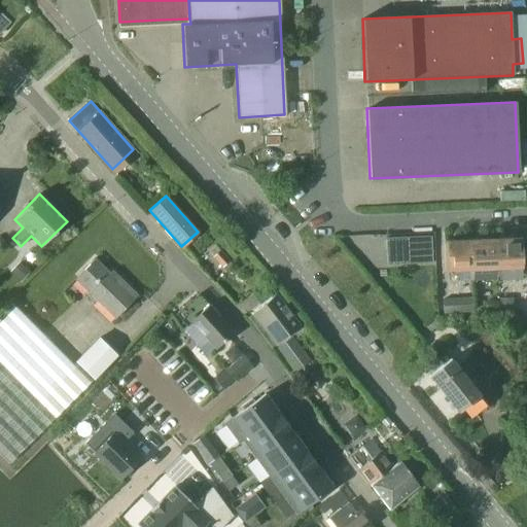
[(431,237),(386,239),(386,252),(431,250),(431,237)]
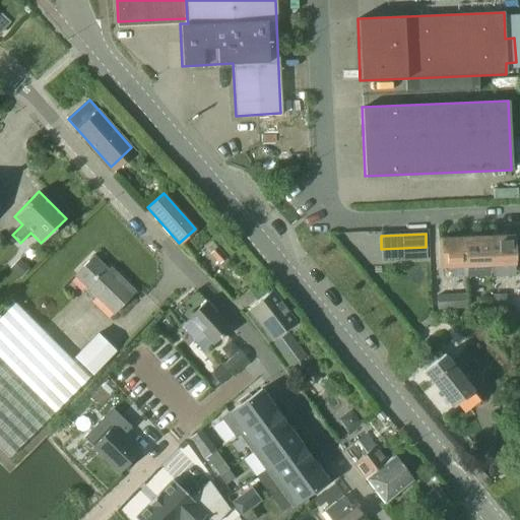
[(513,235),(488,236),(490,275),(491,275),(490,265),(515,264),(513,235)]
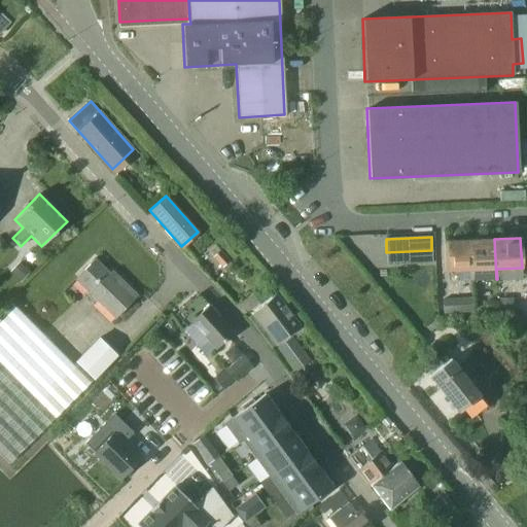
[(471,280),(496,279),(494,239),(470,240),(471,280)]
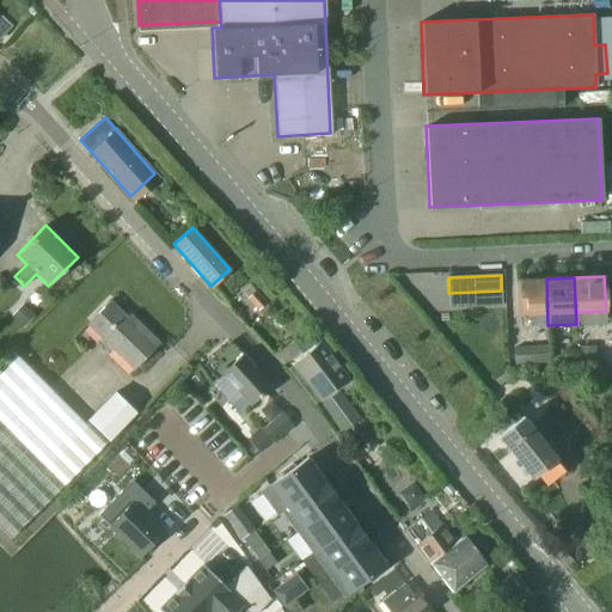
[(548,325),(546,279),(516,280),(518,314),(531,314),(531,322),(534,326),(548,325)]
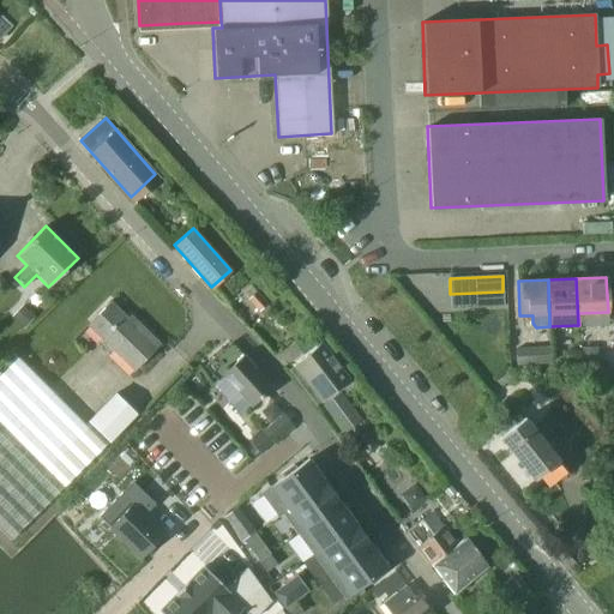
[(89,325),(136,371),(161,345),(140,326),(136,330),(109,304),(89,325)]
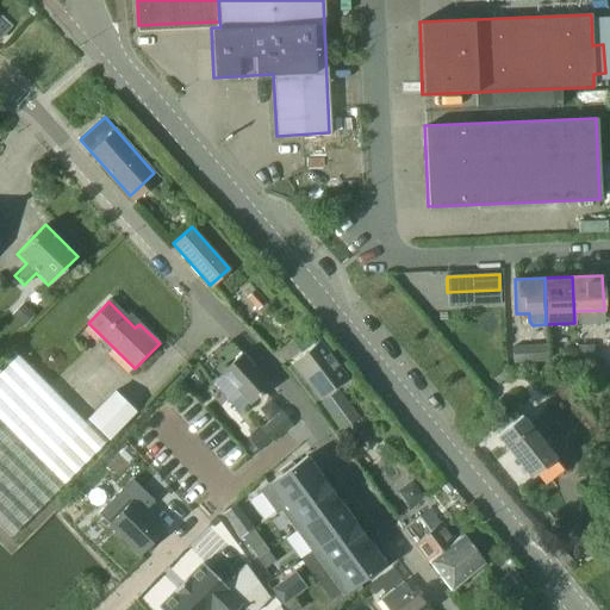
[(229,341),(205,363),(217,378),(212,383),(238,411),(248,402),(250,404),(268,387),(271,385),(247,359),(242,354),(241,355),(229,341)]
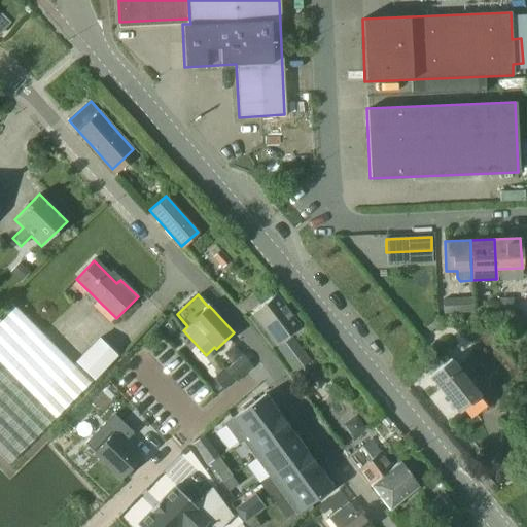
[(276,294),(260,307),(251,314),(276,345),(301,325),(276,294)]
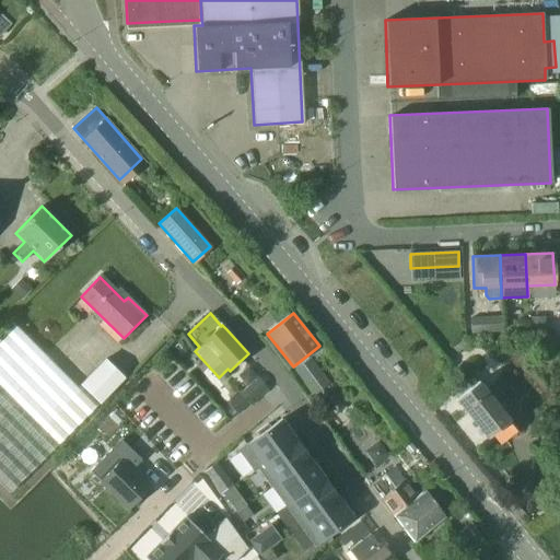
[(501,316),(470,318),(470,333),(502,330),(501,316)]
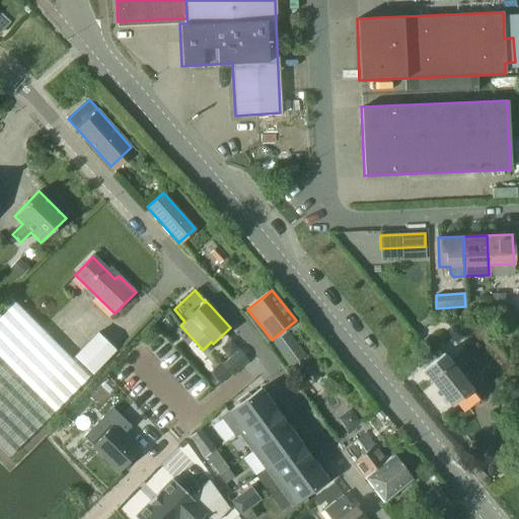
[(505,294),(492,294),(492,306),(505,306),(505,294)]
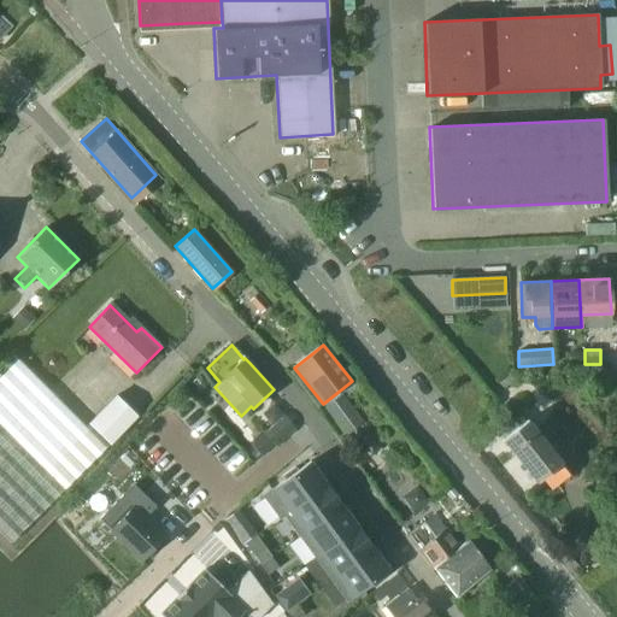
[(0,529),(12,542),(47,507),(106,450),(87,429),(50,391),(18,359),(0,377),(0,529)]
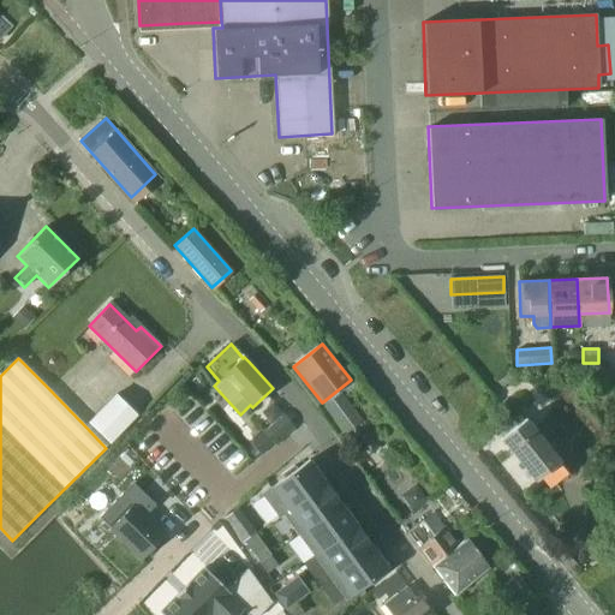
[(87,421),(108,440),(133,413),(113,393),(87,421)]
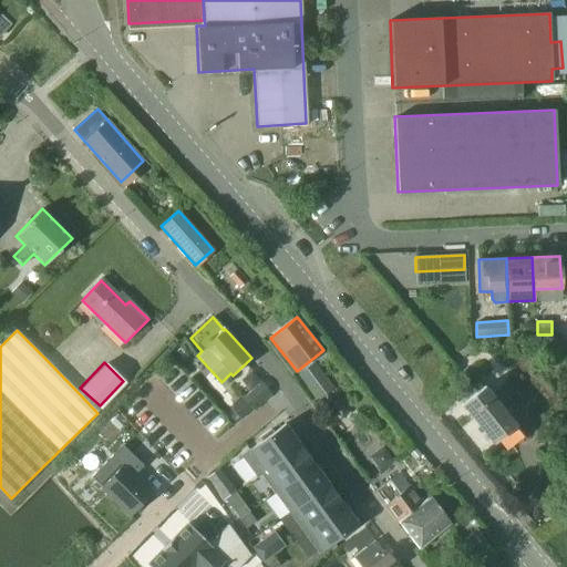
[(334,387),(315,362),(299,374),(312,392),(313,392),(318,399),(334,387)]
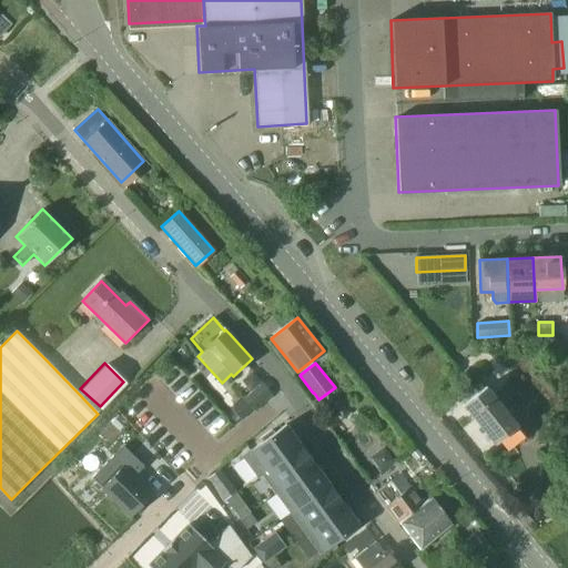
[(253,374),(243,382),(250,389),(260,382),(253,374)]
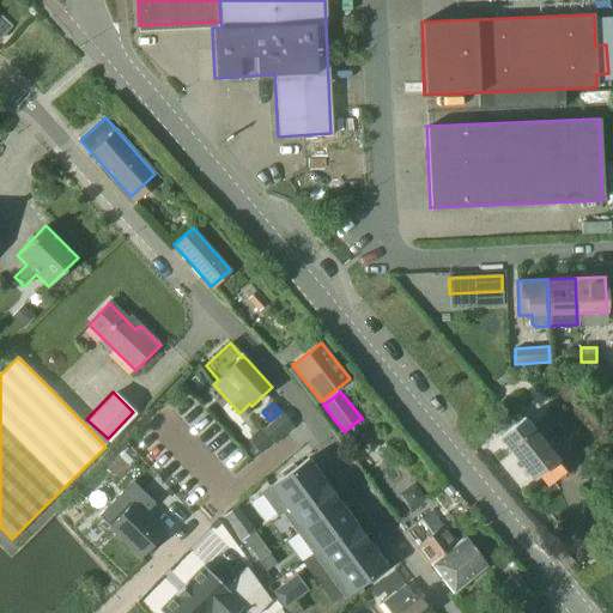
[(283,412),(255,436),(263,447),(291,422),(283,412)]
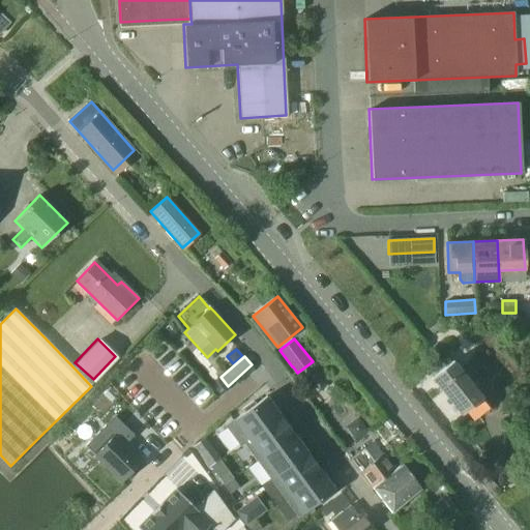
[(467,361),(459,369),(452,361),(432,378),(462,416),(470,409),(477,418),(490,409),(478,394),(487,386),(467,361)]
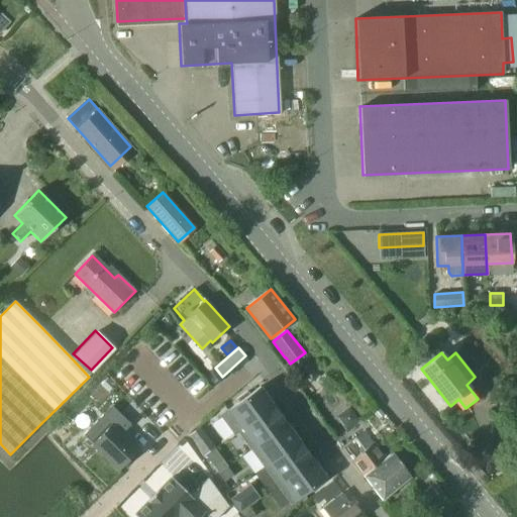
[(238,402),(220,415),(234,435),(238,432),(274,406),(260,387),(248,395),(246,392),(236,399),(238,402)]
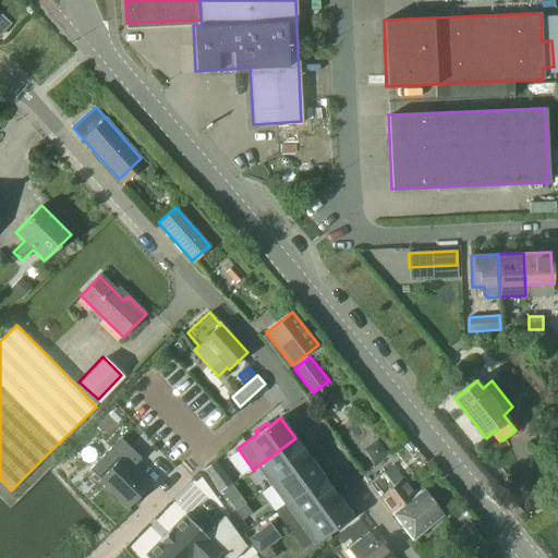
[(295,438),(257,466),(270,485),(310,457),(295,438)]
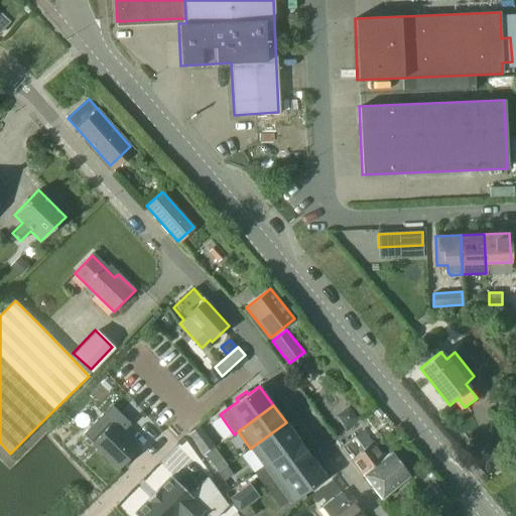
[(102,414),(83,434),(118,469),(138,449),(121,432),(130,424),(111,406),(103,414),(102,414)]
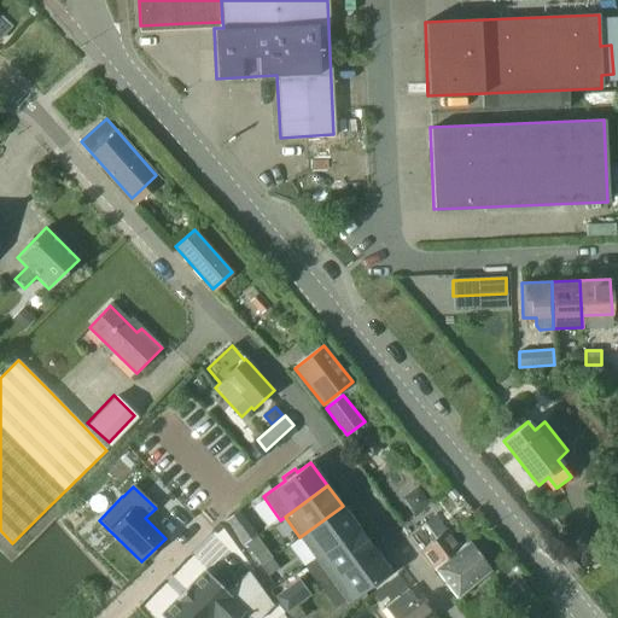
[(343,506),(299,537),(315,559),(357,528),(343,506)]
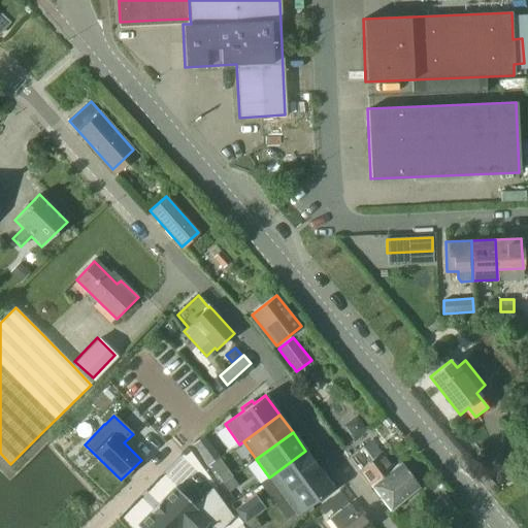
[(370,486),(393,467),(383,453),(373,460),(364,447),(350,458),(370,486)]
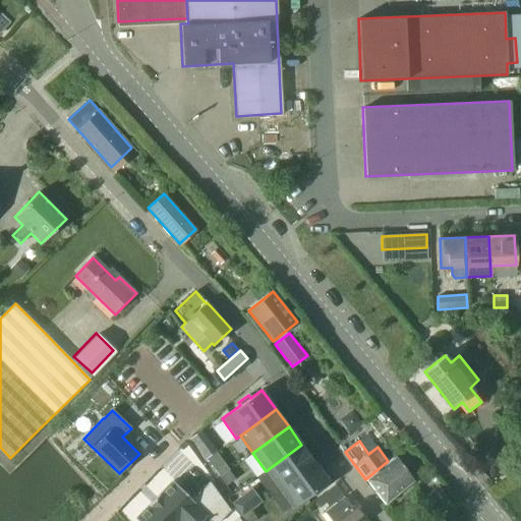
[(208,444),(199,450),(206,458),(214,452),(208,444)]
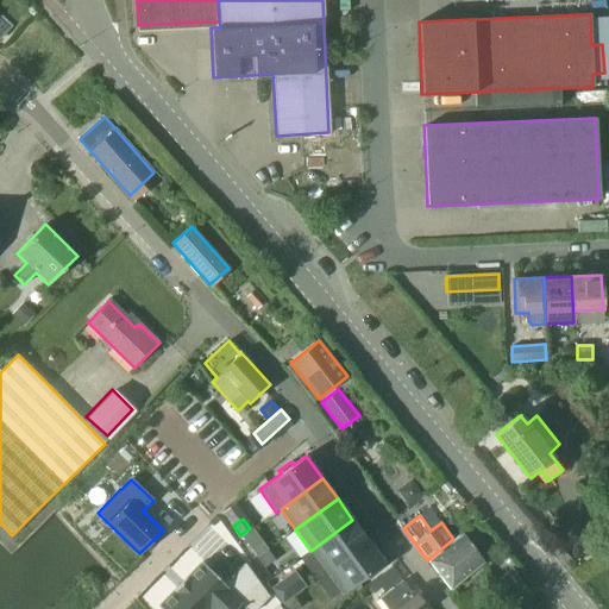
[(352,520),(311,551),(326,572),(369,541),(352,520)]
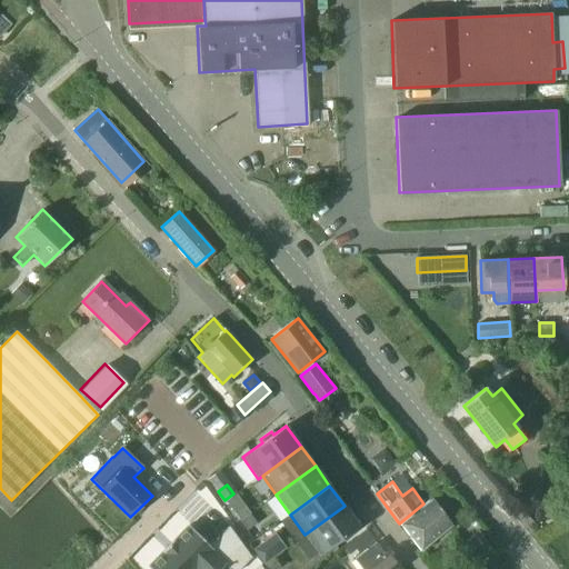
[(423,503),(399,523),(421,551),(453,527),(432,499),(425,505),(423,503)]
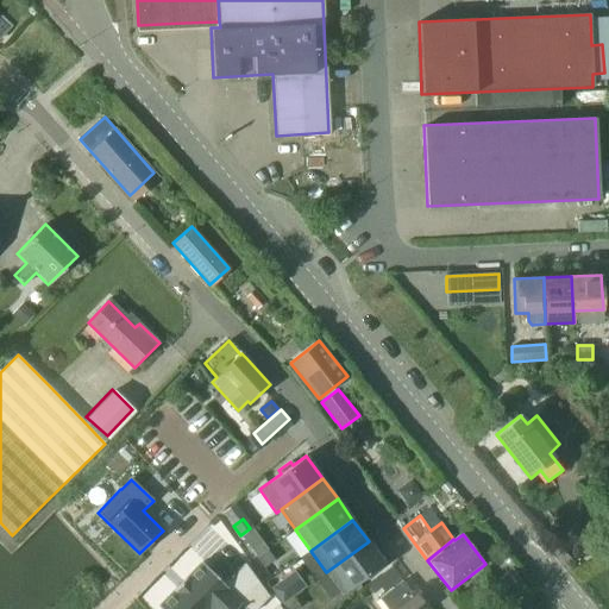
[(258,540),(249,547),(256,557),(265,550),(258,540)]
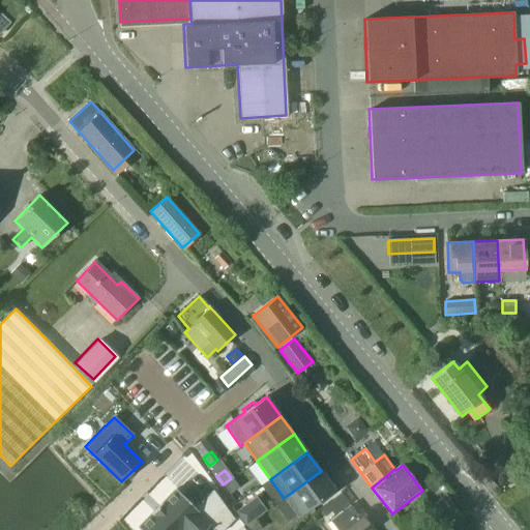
[(321,471),(284,498),(298,517),(334,490),(321,471)]
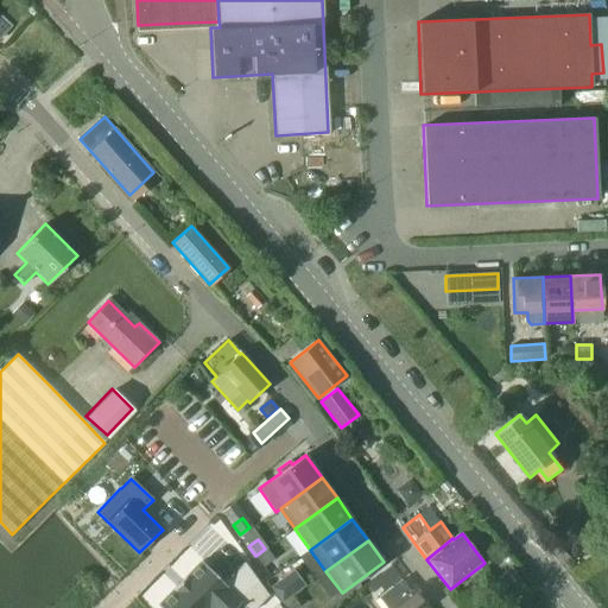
[(267,550),(257,557),(264,567),(274,559),(267,550)]
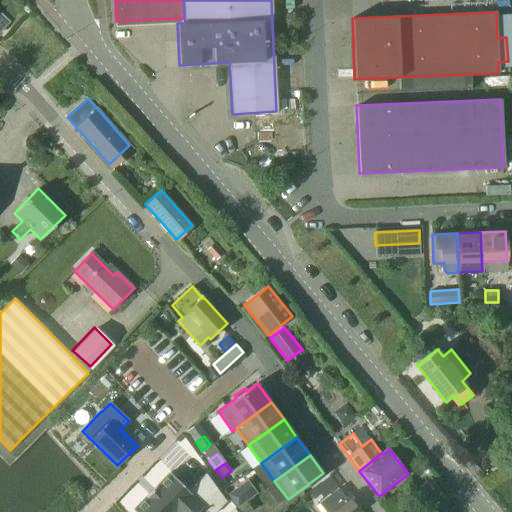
[(156,486),(146,496),(133,510),(134,511),(197,511),(202,508),(206,511),(214,511),(225,501),(206,475),(205,474),(188,491),(169,473),(156,486)]
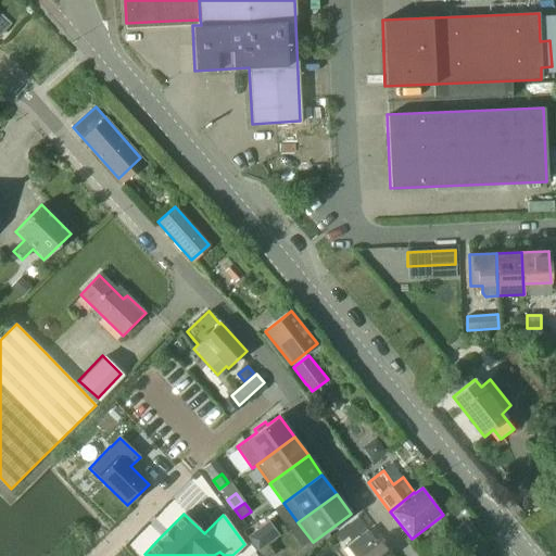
[(468,525),(458,532),(467,544),(477,536),(468,525)]
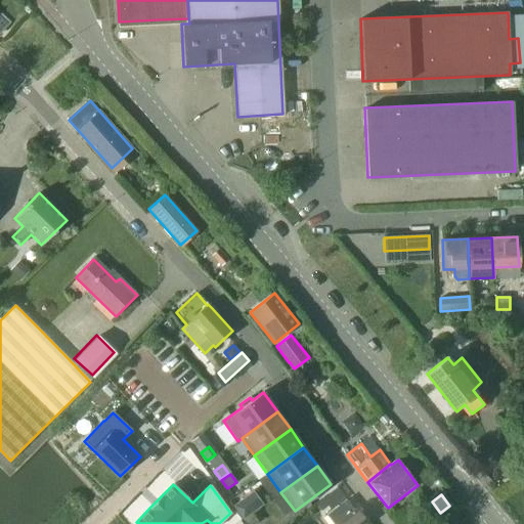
[(245,497),(233,506),(243,519),(251,514),(255,511),(245,497)]
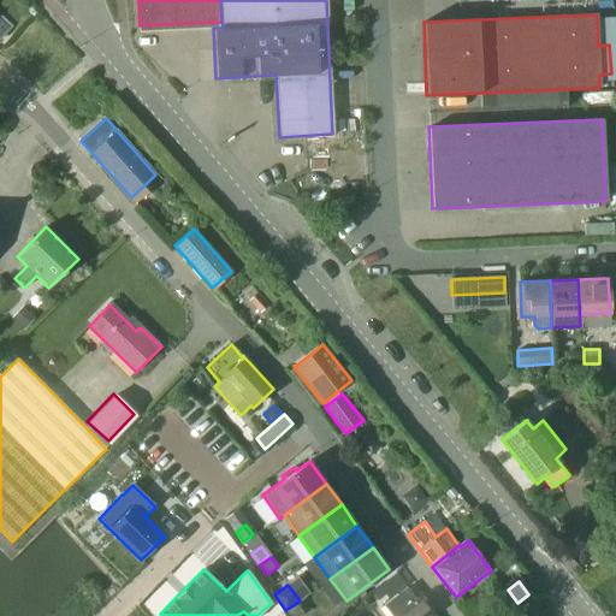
[(384,606),(391,615),(432,615),(434,615),(420,596),(416,599),(407,587),(384,606)]
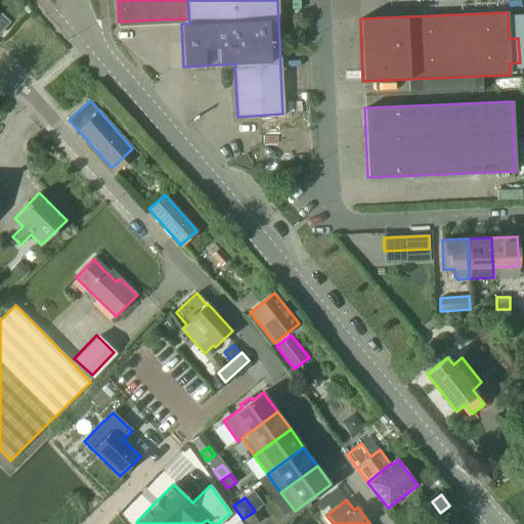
[(3,506),(0,509),(0,523),(16,523),(19,521),(3,506)]
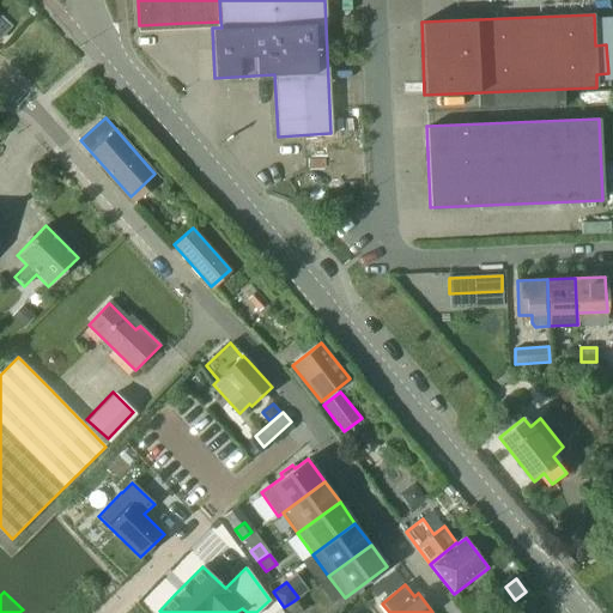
[(293,601),(284,607),(287,612),(298,612),(302,611),(293,601)]
